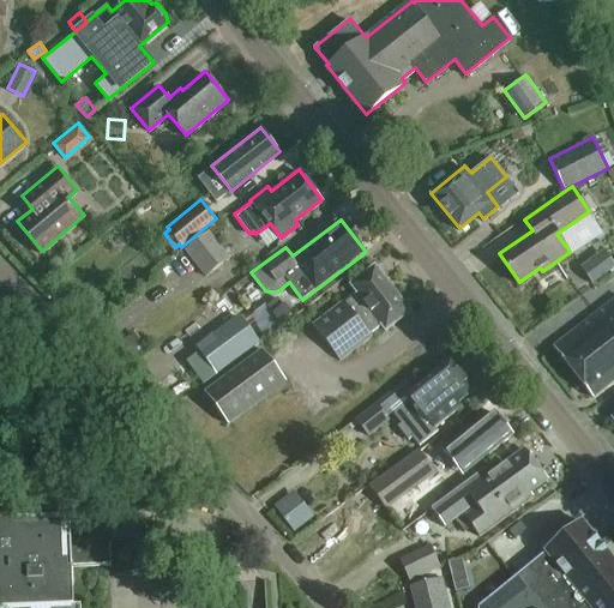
[(184,247),(205,275),(229,256),(208,229),(184,247)]
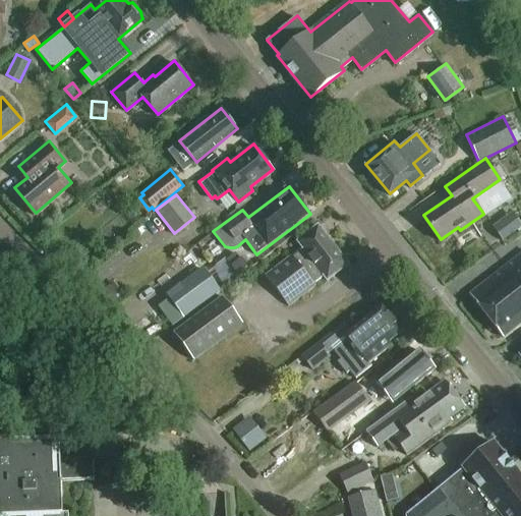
[(493,219),(502,235),(520,224),(520,219),(514,207),(493,219)]
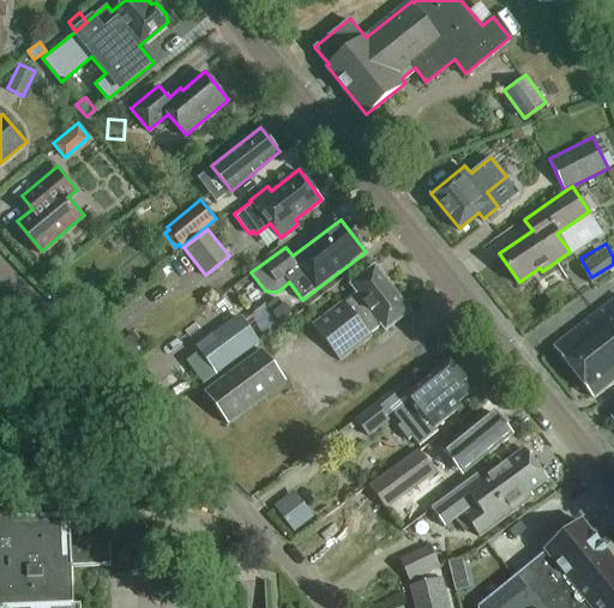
[(410,309),(375,264),(351,283),(359,292),(347,301),(345,299),(314,323),(341,357),(372,333),(371,332),(381,324),(385,329),(410,309)]
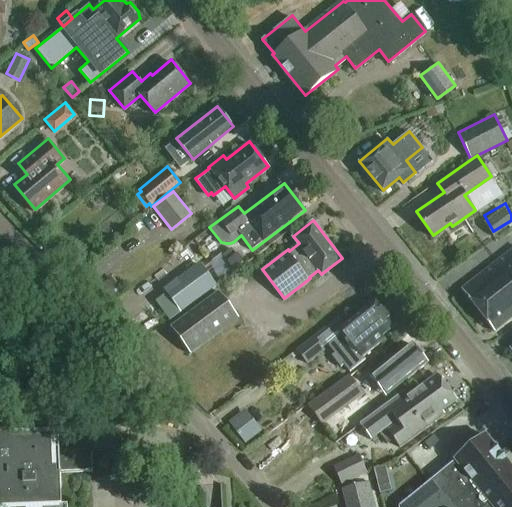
[(232,247),(223,253),(234,268),(244,261),(237,252),(236,253),(232,247)]
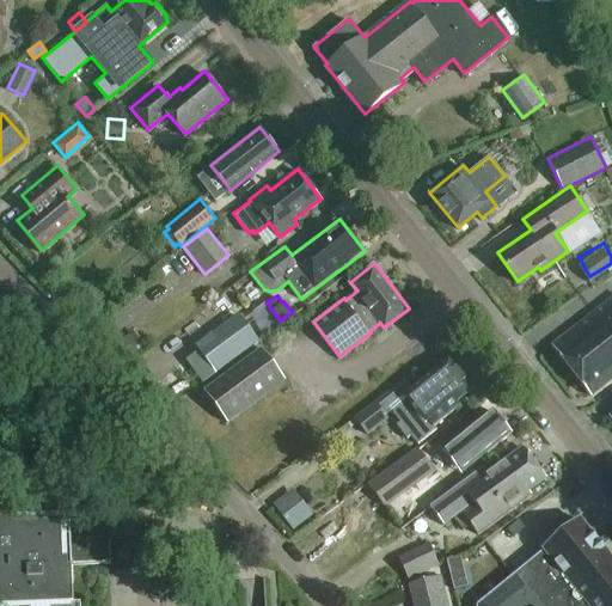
[(611,297),(552,344),(592,395),(611,378),(611,297)]
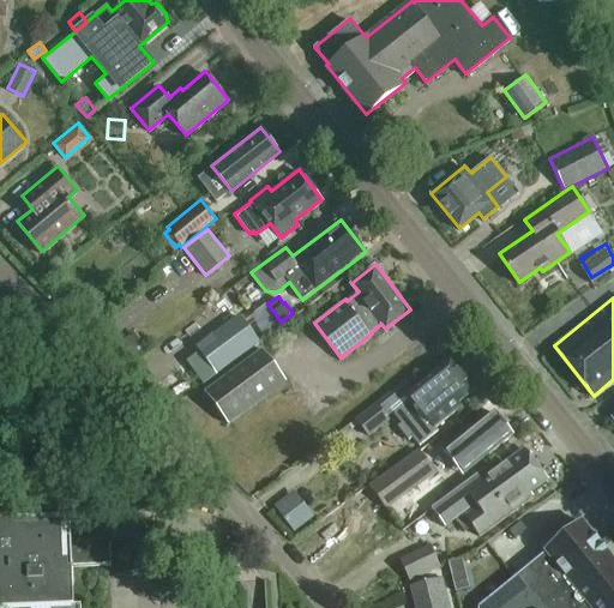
[(281,321),(268,304),(265,301),(244,318),(239,312),(196,343),(199,349),(186,360),(203,383),(282,324),(281,321)]
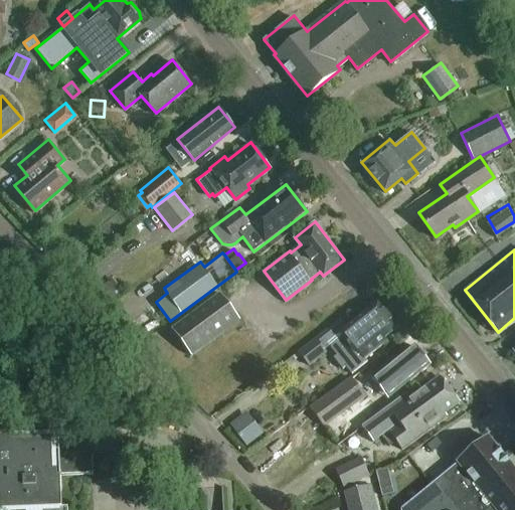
[(103,284),(94,292),(105,304),(114,297),(103,284)]
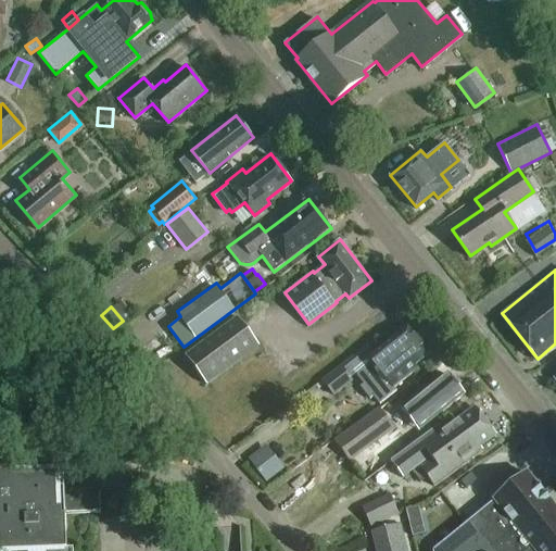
[(185,354),(206,384),(260,343),(238,314),(185,354)]
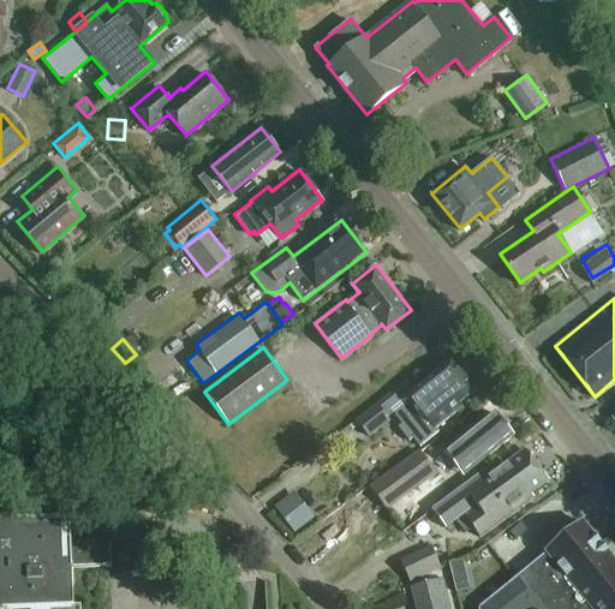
[(415,388),(390,407),(402,423),(399,425),(408,439),(412,435),(421,445),(437,430),(435,427),(464,405),(460,401),(476,389),(452,358),(415,388)]
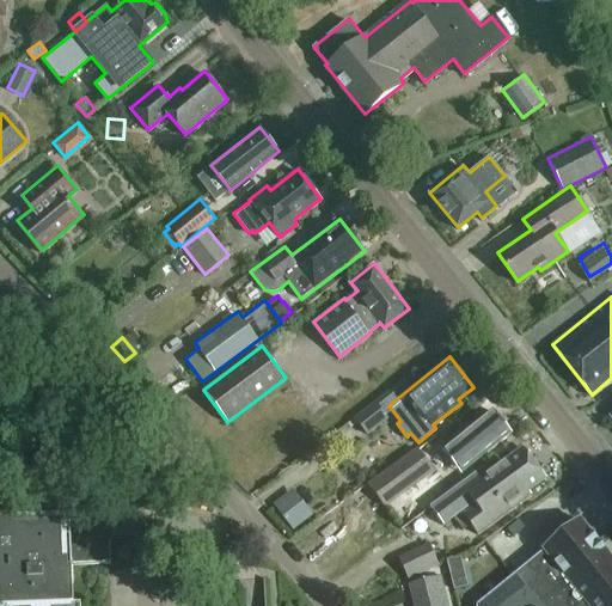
[(375,399),(354,416),(368,434),(389,417),(386,412),(383,410),(375,399)]
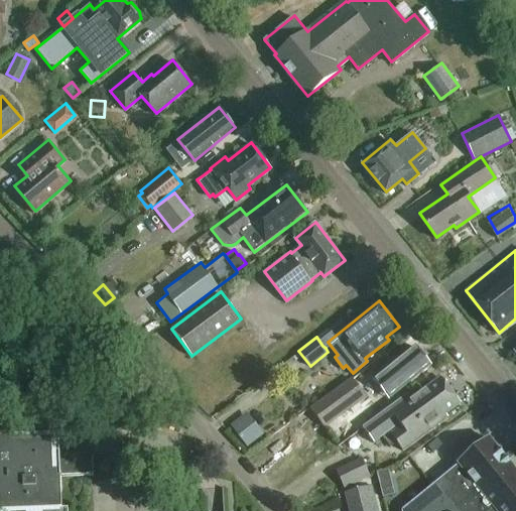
[(430,364),(414,345),(374,378),(385,391),(401,378),(406,384),(430,364)]
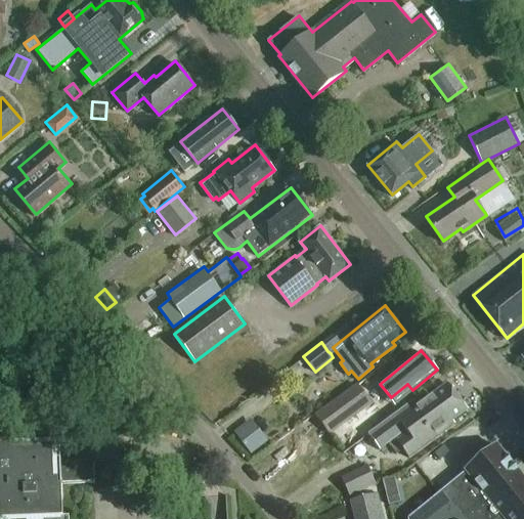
[(357,382),(315,413),(330,432),(372,401),(357,382)]
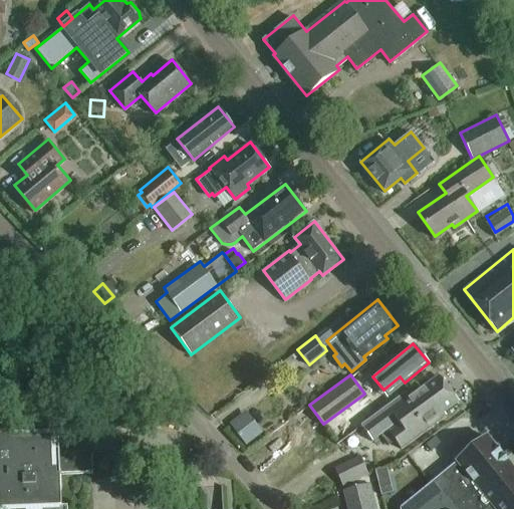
[(458,401),(439,375),(416,393),(412,388),(362,424),(373,439),(382,433),(390,443),(396,439),(403,447),(447,415),(444,411),(458,401)]
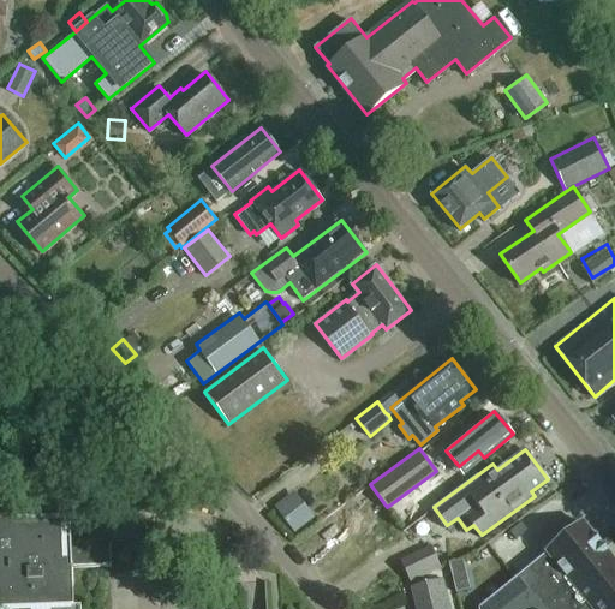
[(275,505),(294,530),(314,514),(296,489),(275,505)]
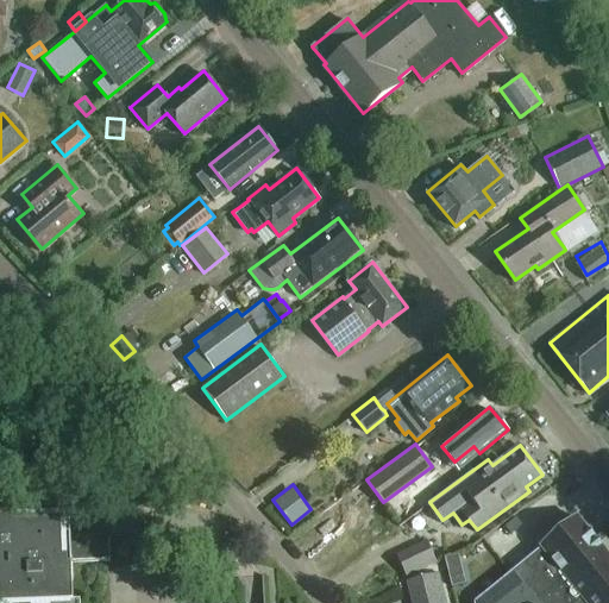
[(71,536),(70,509),(18,512),(0,512),(0,602),(38,602),(39,601),(74,600),(71,559),(110,558),(110,535),(71,536)]
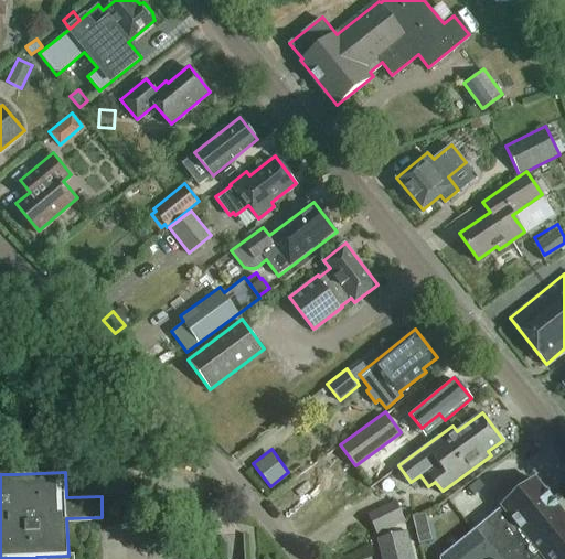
[(564,558),(564,509),(536,477),(440,557),(440,558),(564,558)]
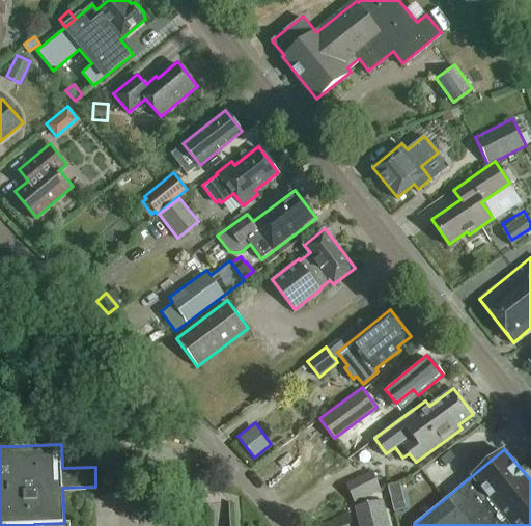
[(371,469),(345,481),(355,501),(381,489),(371,469)]
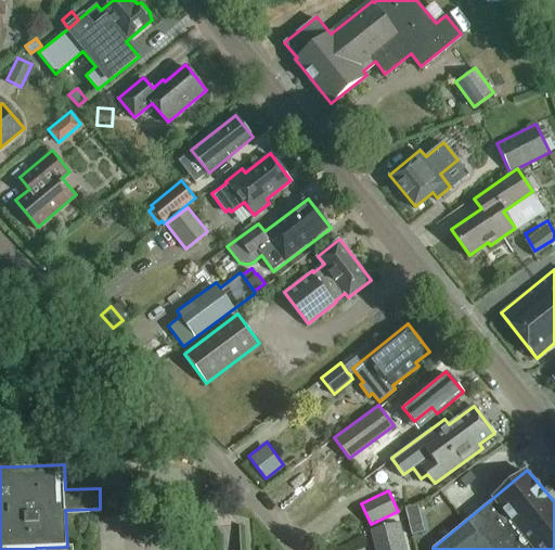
[(418,503),(405,507),(407,511),(410,527),(412,533),(413,532),(416,544),(427,540),(423,524),(418,508),(418,503)]
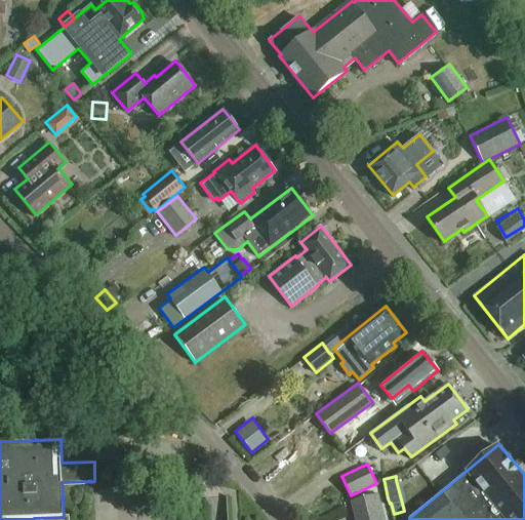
[(386,519),(378,492),(351,501),(356,519),(386,519)]
